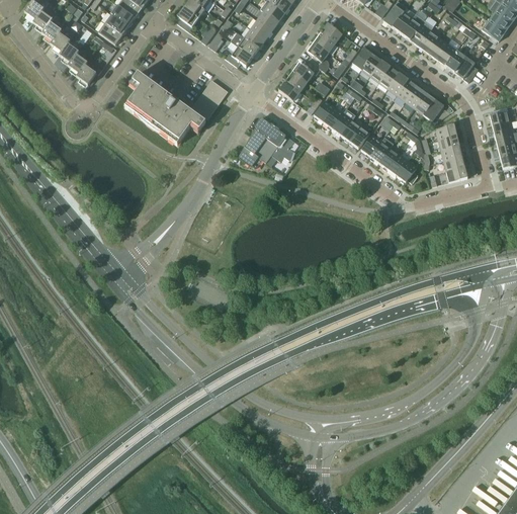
[(25,10),(35,18),(36,18),(42,10),(46,7),(35,0),(32,0),(25,10)]
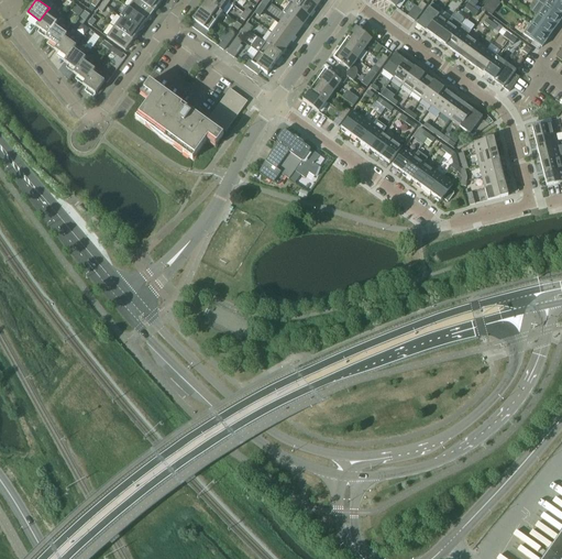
[(131,0),(129,4),(147,18),(155,8),(143,0),(131,0)]
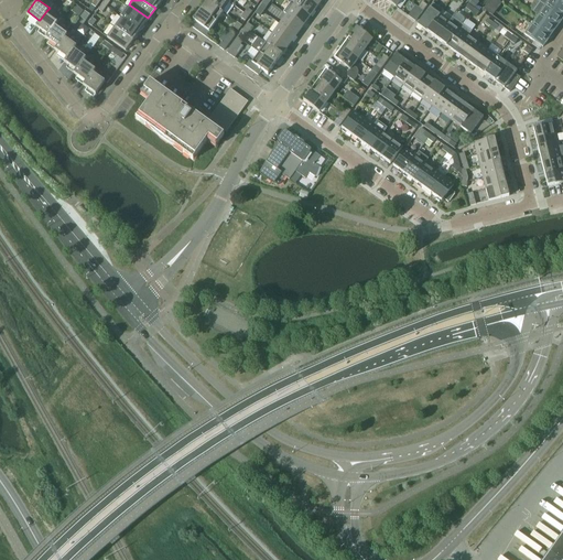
[(206,0),(202,7),(217,18),(224,9),(213,0),(206,0)]
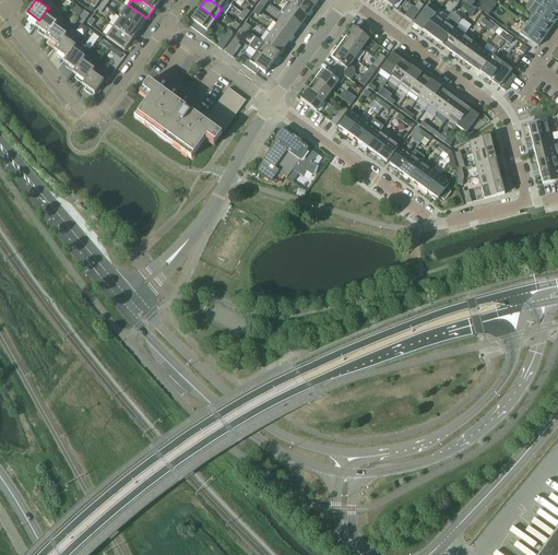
[(211,0),(222,9),(228,0),(211,0)]
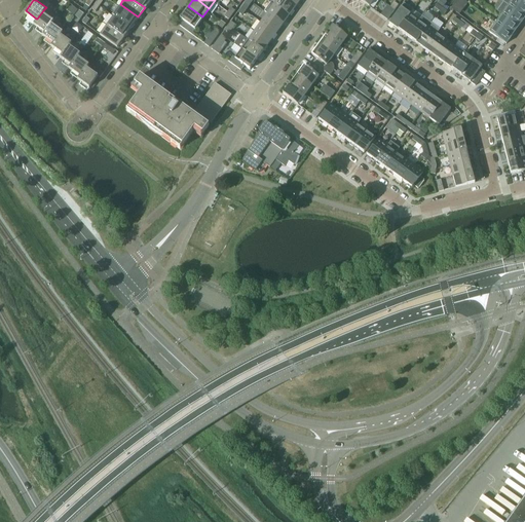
[(265,7),(268,10),(284,21),(290,12),(275,1),(273,0),(270,0),(265,7)]
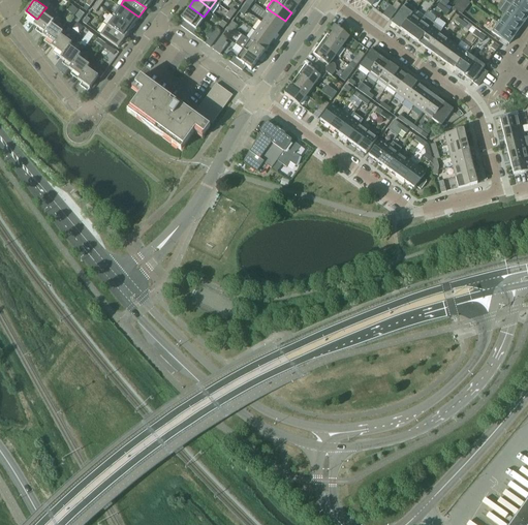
[(278,0),(277,1),(291,12),(298,3),(293,0),(278,0)]
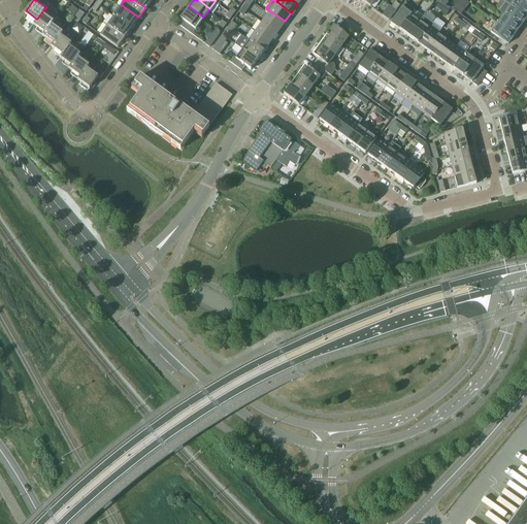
[(457,0),(454,5),(459,9),(466,0),(457,0)]
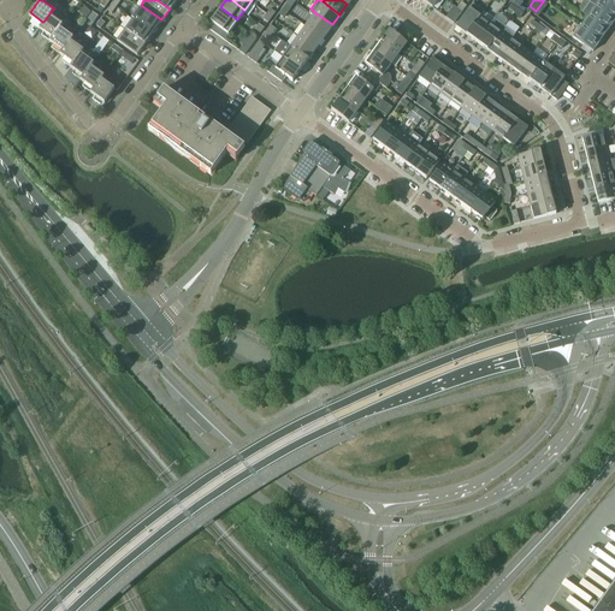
[(583,9),(590,13),(609,27),(614,18),(614,15),(595,0),(589,0),(583,9)]
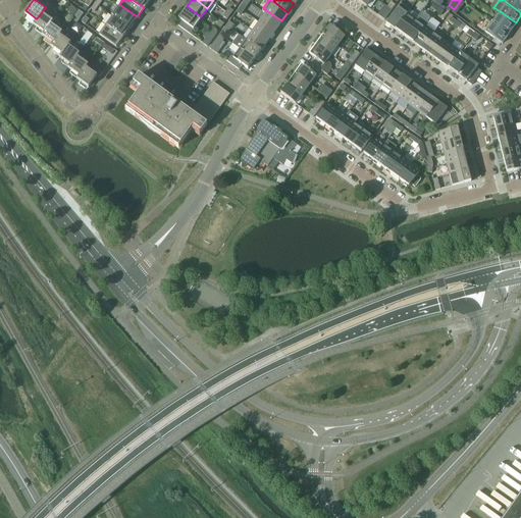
[(504,0),(520,12),(520,0),(504,0)]
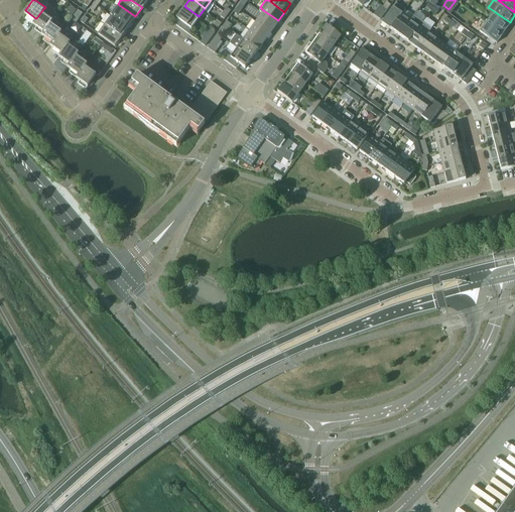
[(388,6),(383,3),(381,1),(374,11),(381,16),(388,6)]
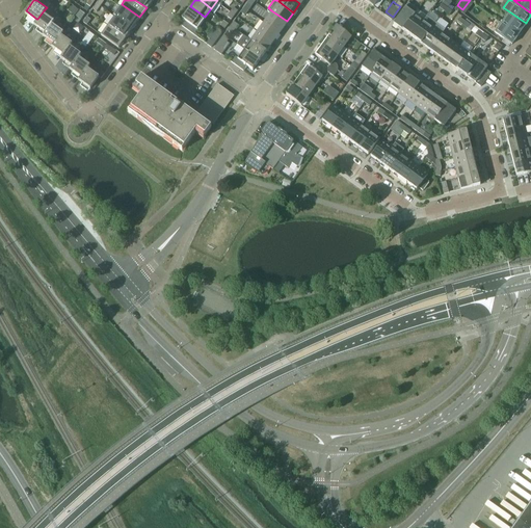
[(394,20),(403,27),(416,10),(406,3),(394,20)]
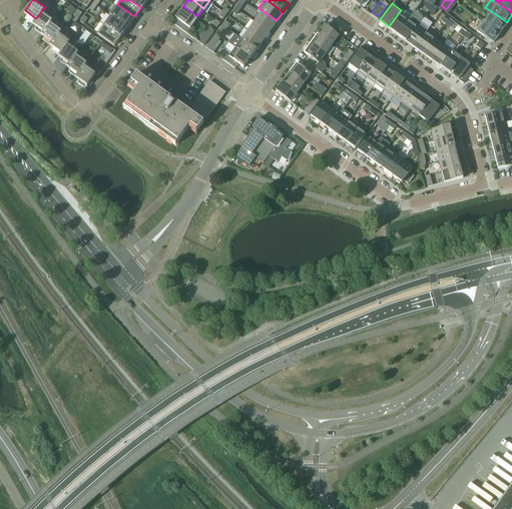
[(117,4),(111,13),(128,25),(134,16),(117,4)]
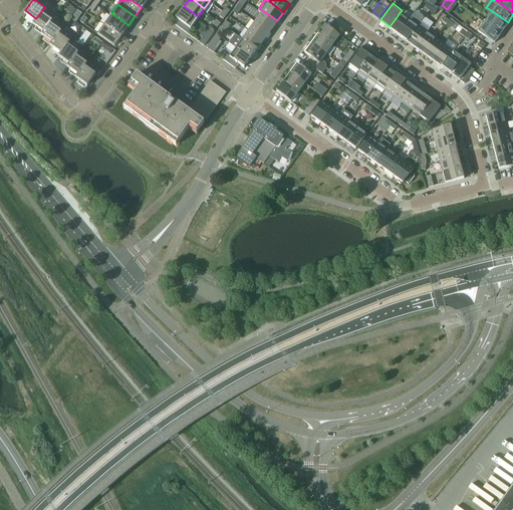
[(198,16),(184,6),(177,15),(182,18),(178,23),(188,30),(198,16)]
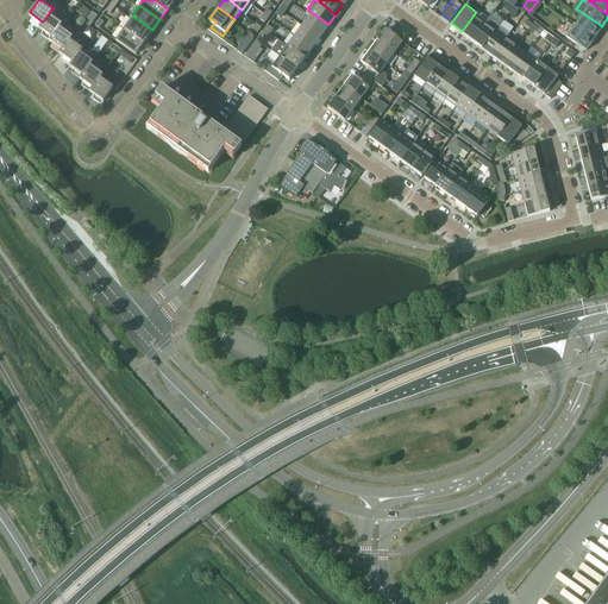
[(93,8),(89,14),(94,18),(99,12),(93,8)]
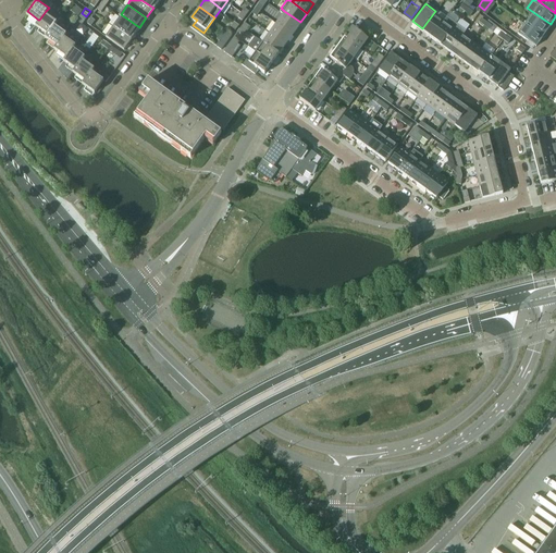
[(36,23),(48,31),(48,32),(56,22),(56,23),(58,20),(46,11),(39,20),(38,20),(36,23)]
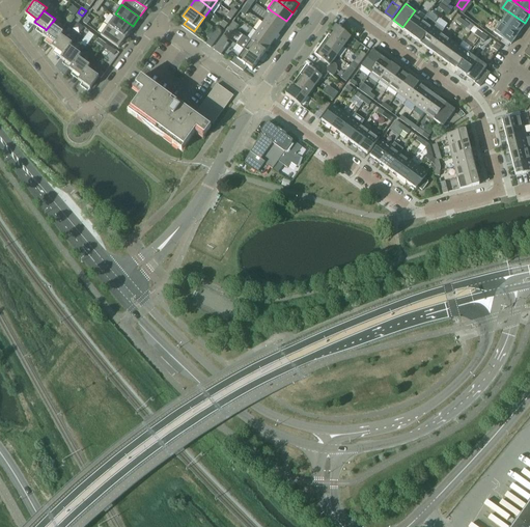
[(271,10),(265,19),(280,30),(286,21),(271,10)]
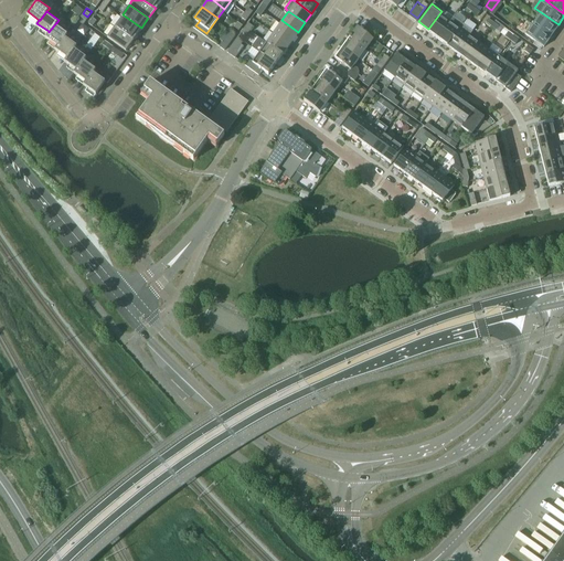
[(428,29),(438,35),(451,18),(442,11),(428,29)]
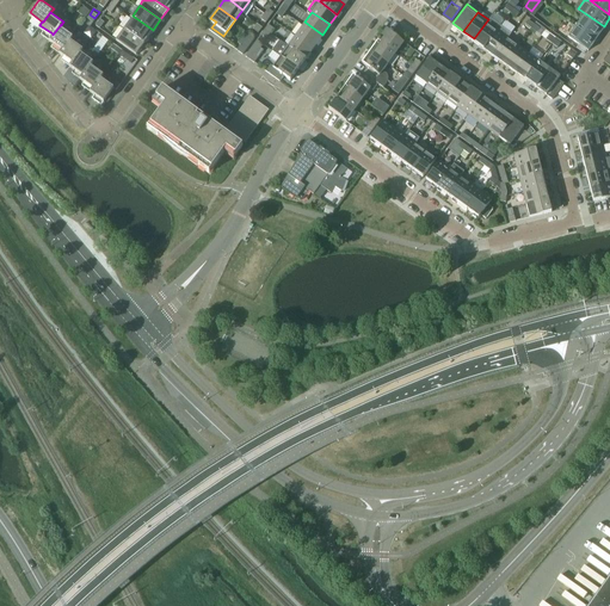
[(604,26),(585,13),(578,23),(597,37),(604,26)]
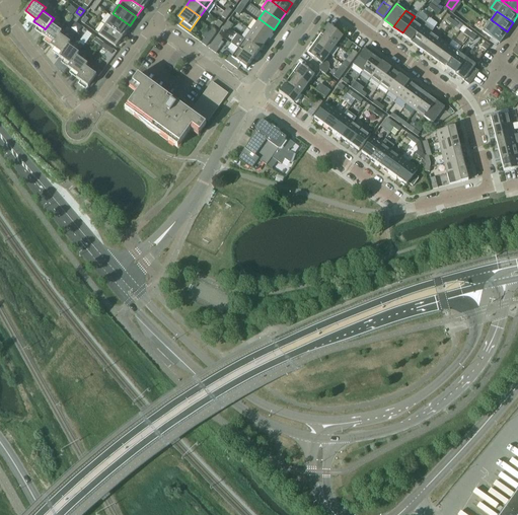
[(402,32),(412,39),(426,18),(418,12),(415,16),(402,32)]
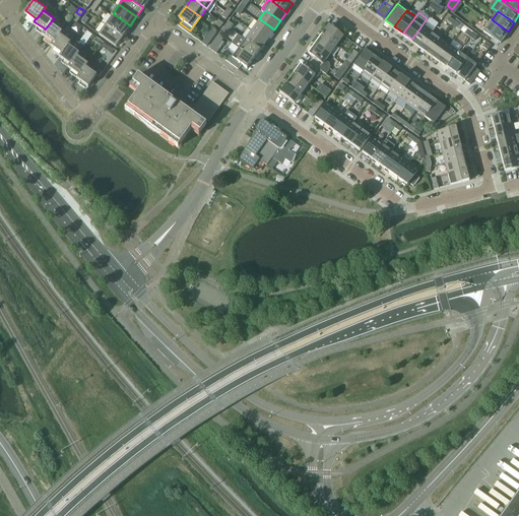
[(113,13),(107,21),(124,35),(130,25),(113,13)]
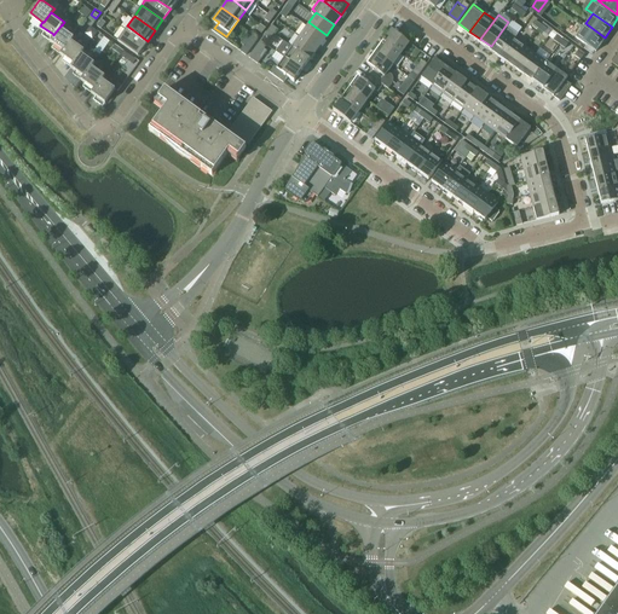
[(309,22),(301,33),(318,46),(327,35),(309,22)]
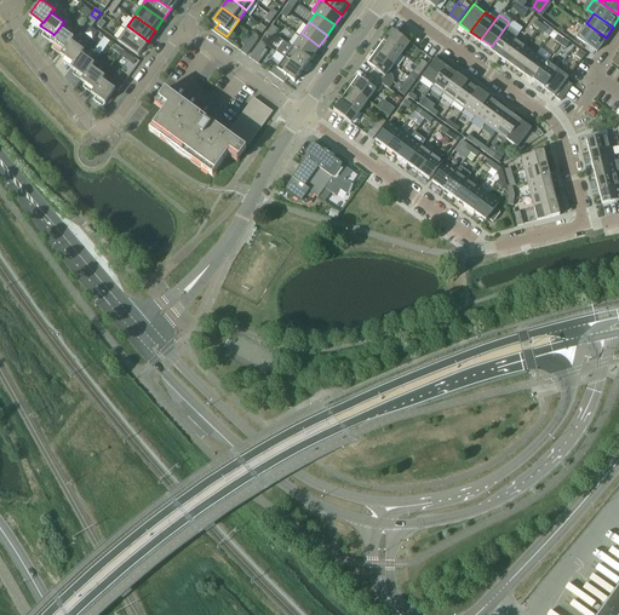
[(492,46),(503,55),(516,35),(520,30),(509,22),(492,46)]
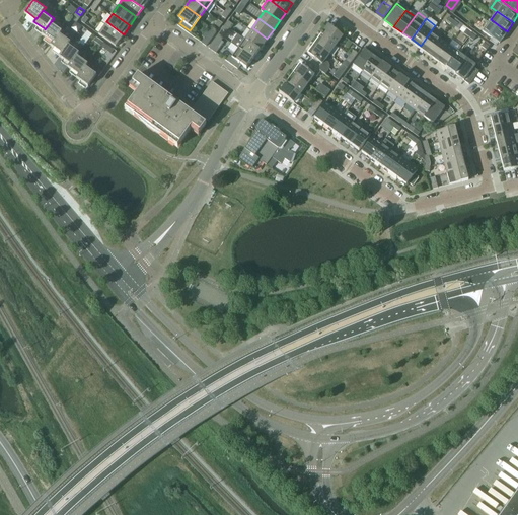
[(491,19),(484,28),(500,40),(507,31),(491,19)]
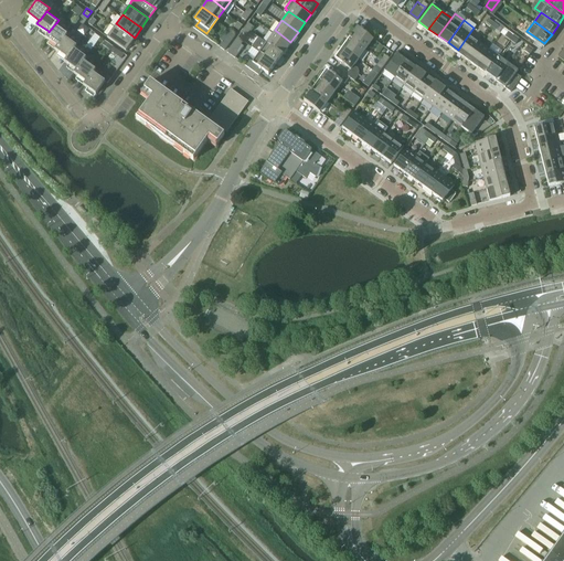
[(46,34),(59,43),(65,34),(66,34),(68,31),(56,23),(56,22),(49,32),(49,31),(46,34)]
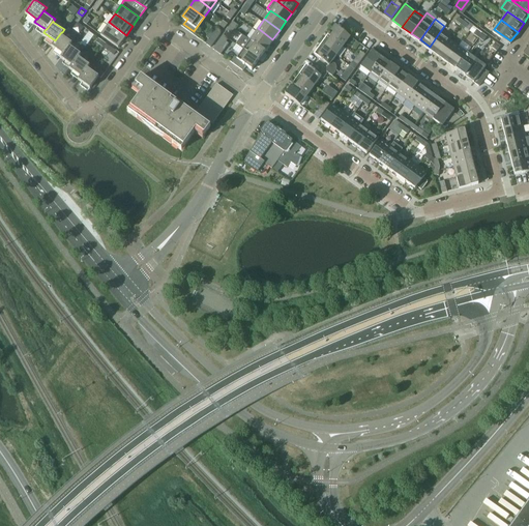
[(126,35),(109,22),(101,32),(119,45),(126,35)]
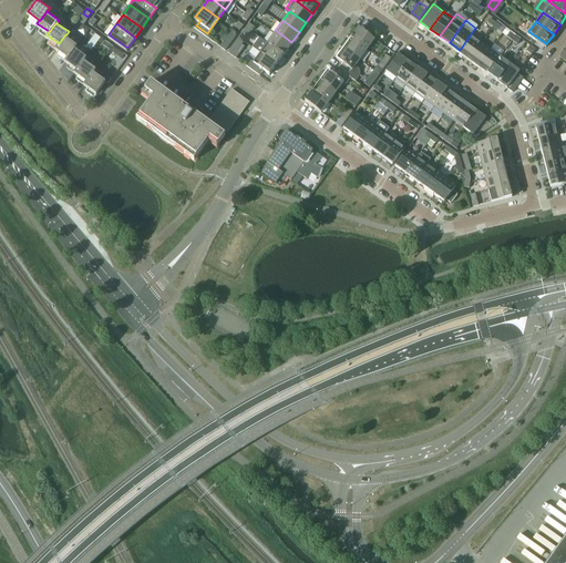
[(359,23),(351,34),(368,47),(376,36),(359,23)]
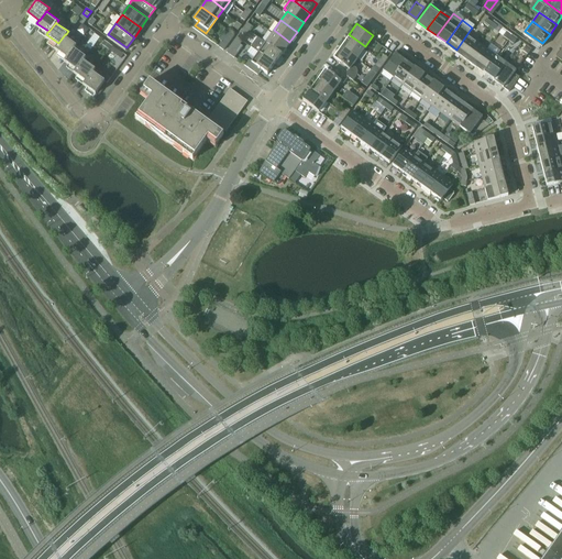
[(220,36),(222,39),(219,43),(224,46),(235,32),(228,25),(220,36)]
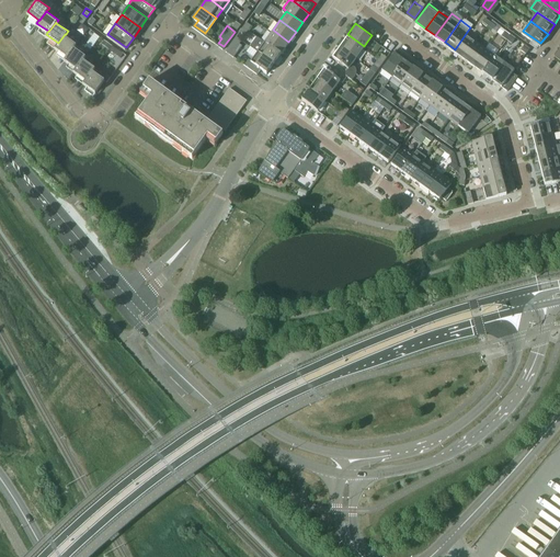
[(273,30),(265,40),(282,50),(288,42),(273,30)]
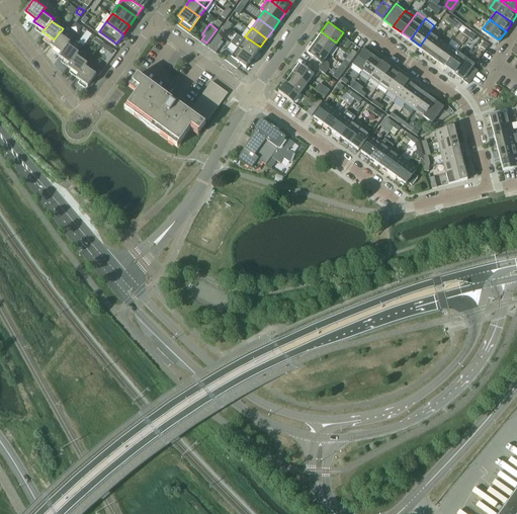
[(87,28),(83,34),(88,38),(92,31),(87,28)]
